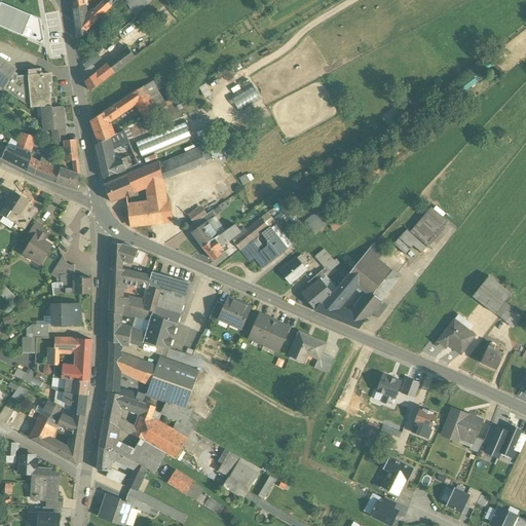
[(72,0),(74,8),(85,7),(83,0),(72,0)]
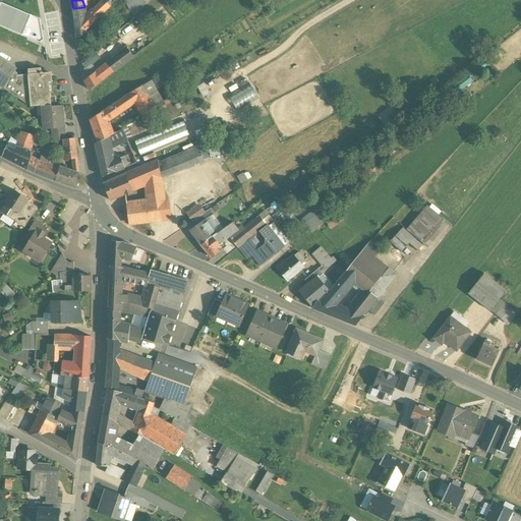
[(104,0),(105,1),(92,13),(85,14),(84,7),(73,8),(77,39),(87,34),(85,30),(110,7),(109,6),(115,1),(115,0),(104,0)]
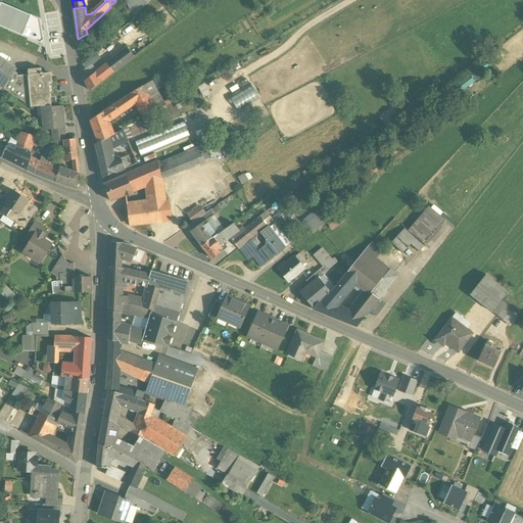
[(125,0),(134,17),(151,0),(125,0)]
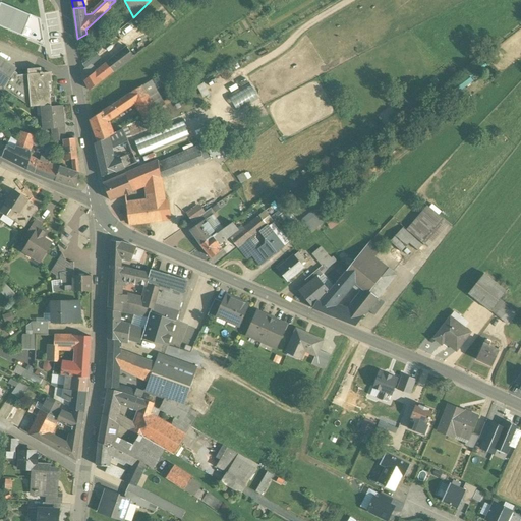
[(0,25),(22,36),(32,15),(1,3),(0,4),(0,25)]
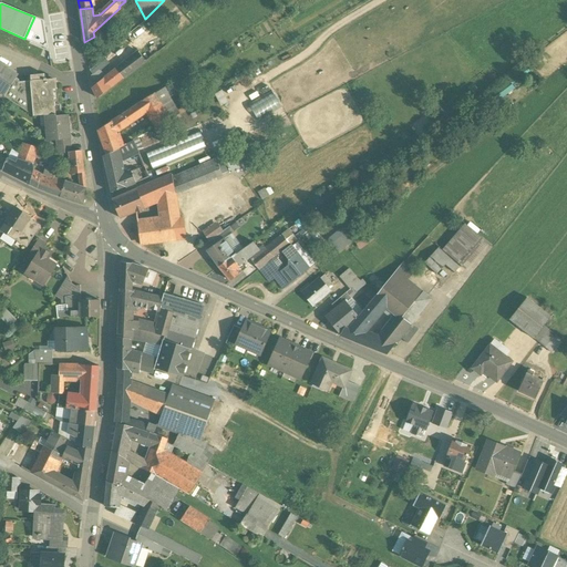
[(43,21),(34,17),(24,39),(49,50),(43,21)]
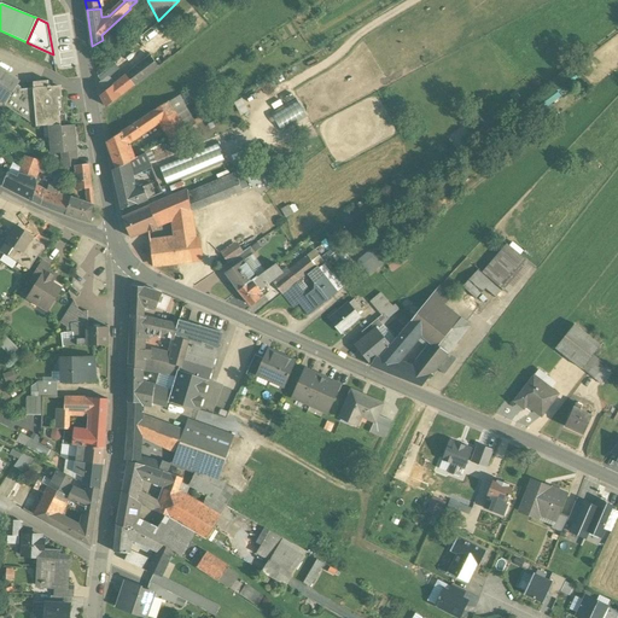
[(151,58),(140,64),(127,76),(135,86),(158,66),(151,57),(151,58)]
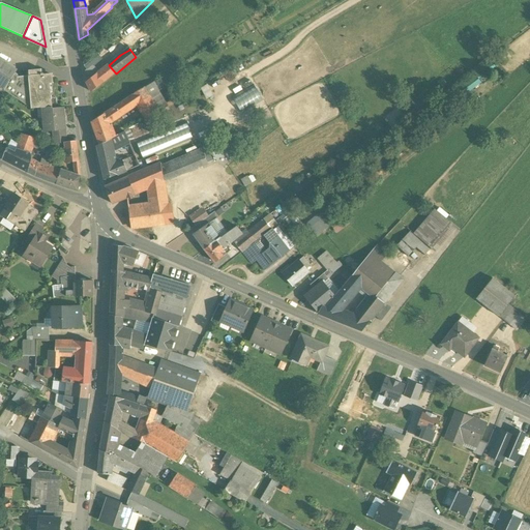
[(100,52),(94,58),(93,58),(84,65),(85,72),(95,65),(105,56),(100,52)]
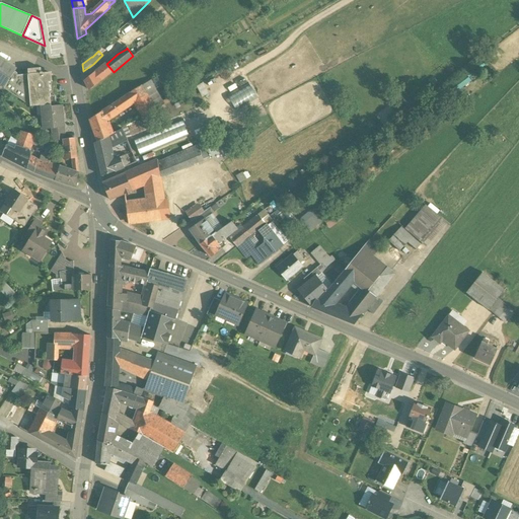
[(15,72),(0,62),(0,85),(4,89),(13,75),(15,72)]
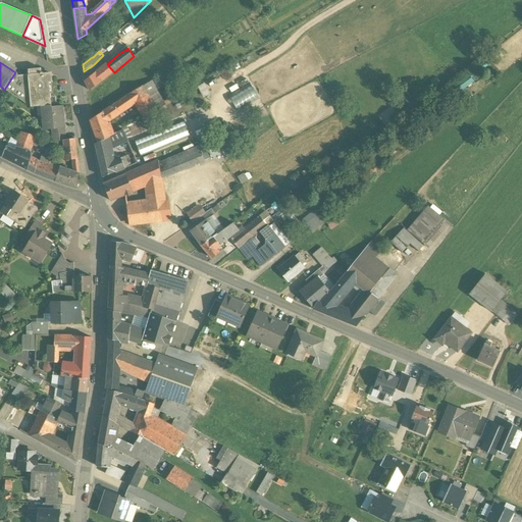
[(94,64),(84,71),(85,83),(90,92),(114,72),(107,64),(96,72),(94,64)]
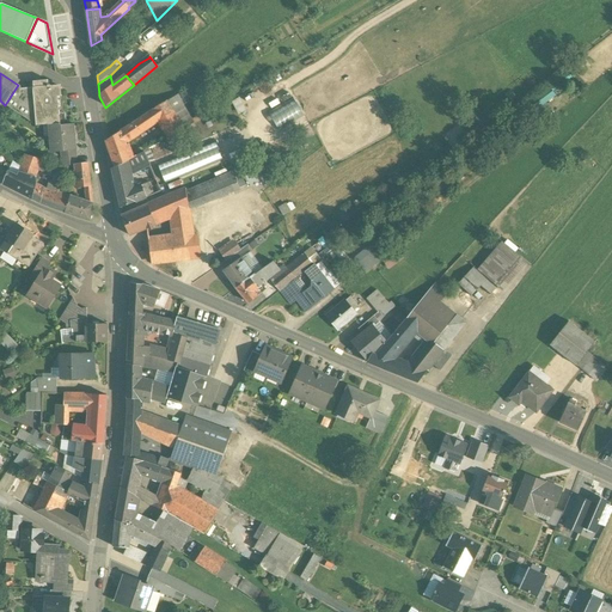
[(47,81),(32,83),(34,89),(32,89),(36,126),(49,124),(60,123),(60,122),(62,122),(61,116),(60,116),(56,86),(50,86),(50,85),(48,86),(47,81)]
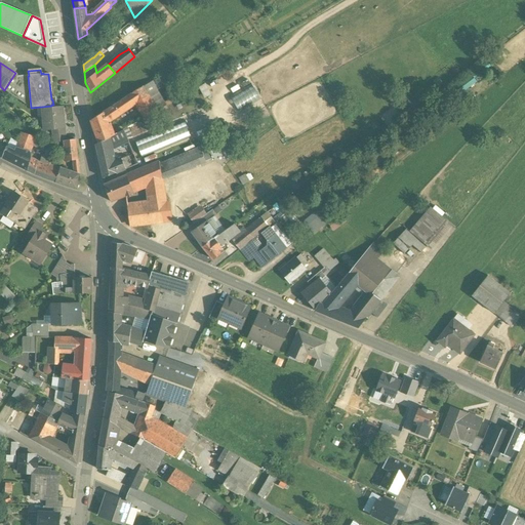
[(28,76),(16,77),(13,76),(4,90),(31,108),(28,76)]
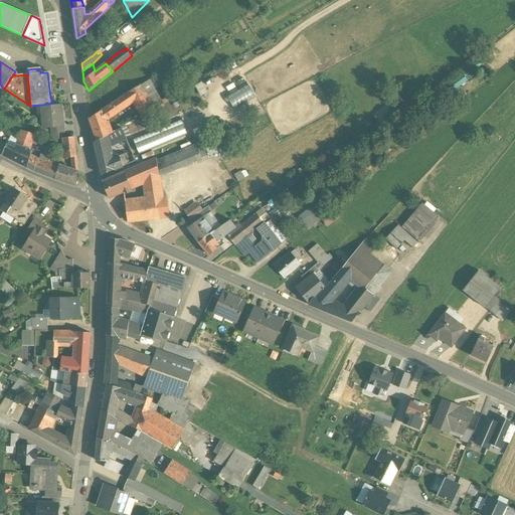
[(141,86),(154,109),(163,104),(154,89),(161,84),(156,76),(141,86)]
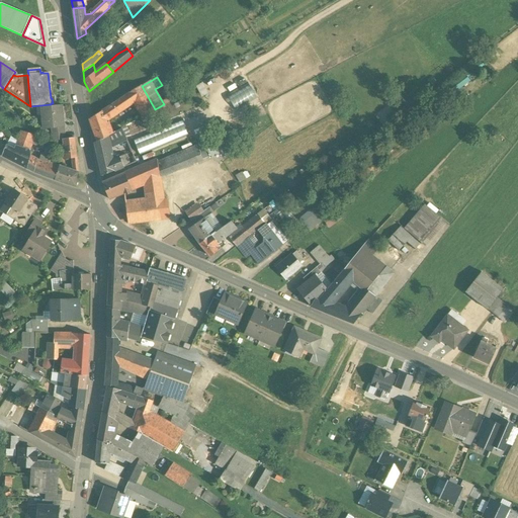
[(203,83),(188,90),(194,102),(209,95),(203,83)]
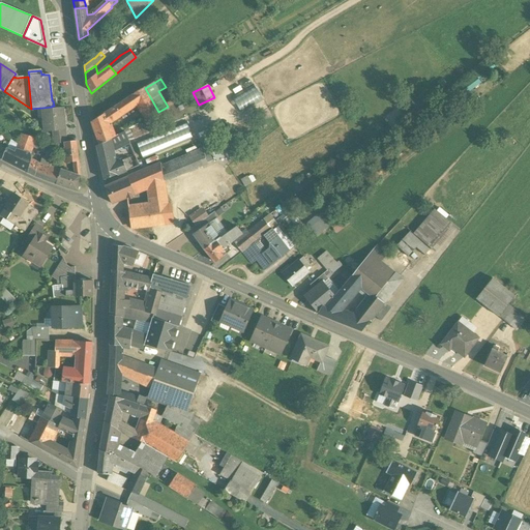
[(145,88),(131,95),(131,96),(137,105),(143,115),(146,119),(158,112),(145,88)]
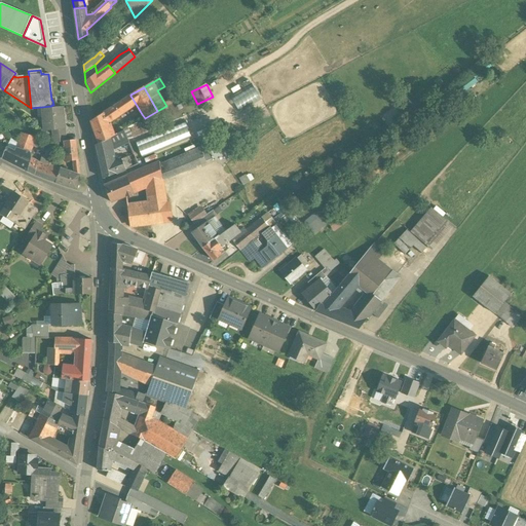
[(130,96),(90,121),(99,144),(112,137),(107,123),(136,104),(130,96)]
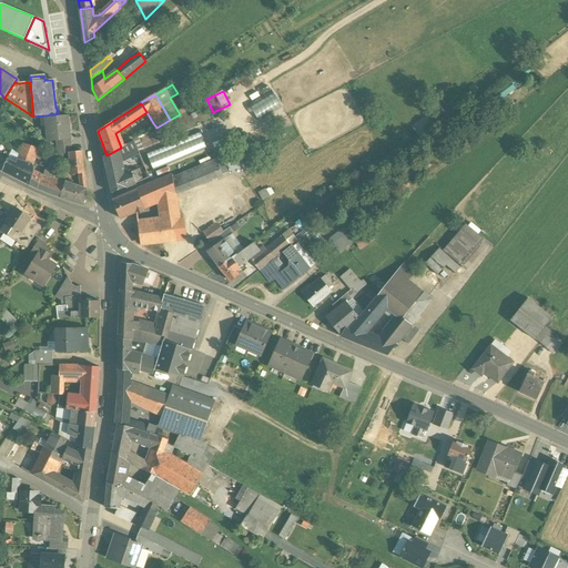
[(56,114),(46,115),(48,141),(57,140),(70,139),(68,115),(56,117),(56,114)]
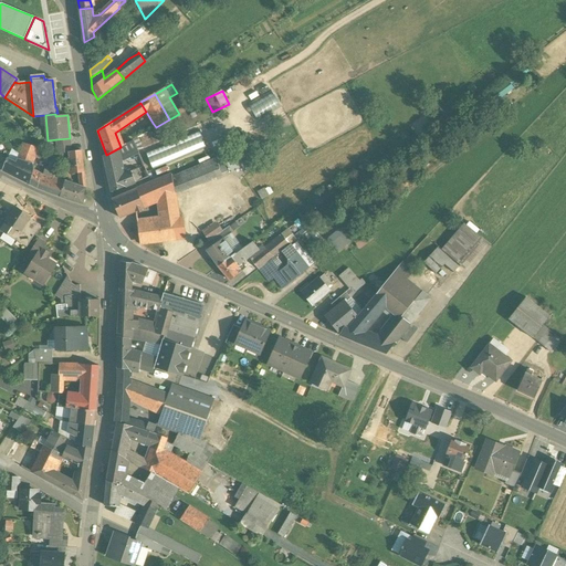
[(167,165),(199,153),(191,133),(179,137),(176,128),(165,132),(163,127),(138,136),(146,154),(161,148),(167,165)]
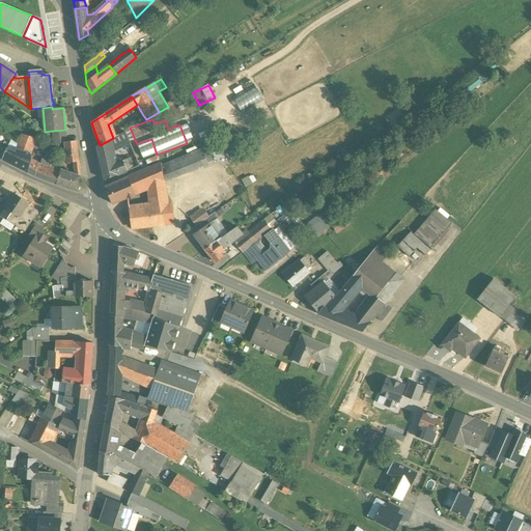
[(113,138),(100,145),(96,146),(100,160),(112,155),(110,148),(129,140),(124,132),(113,138)]
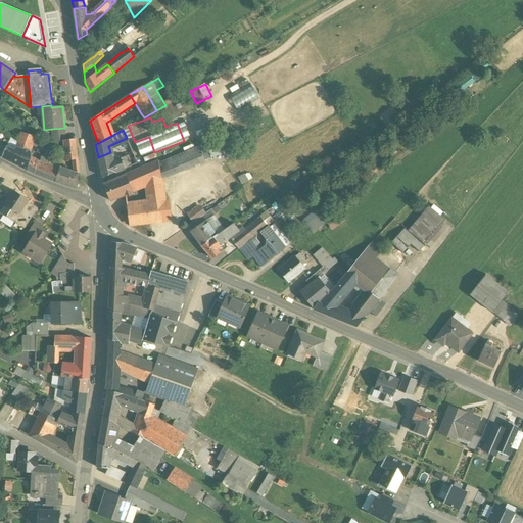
[(36,137),(21,133),(16,147),(30,151),(31,151),(33,145),(36,137)]
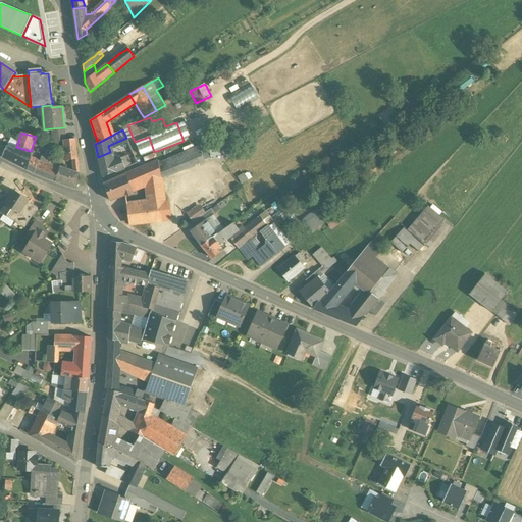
[(65,134),(53,135),(53,142),(55,142),(63,142),(63,141),(65,141),(65,134)]
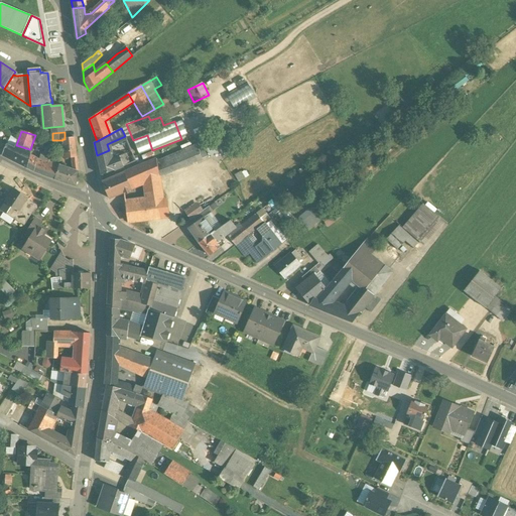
[(45,139),(35,135),(32,143),(52,151),(53,144),(45,139)]
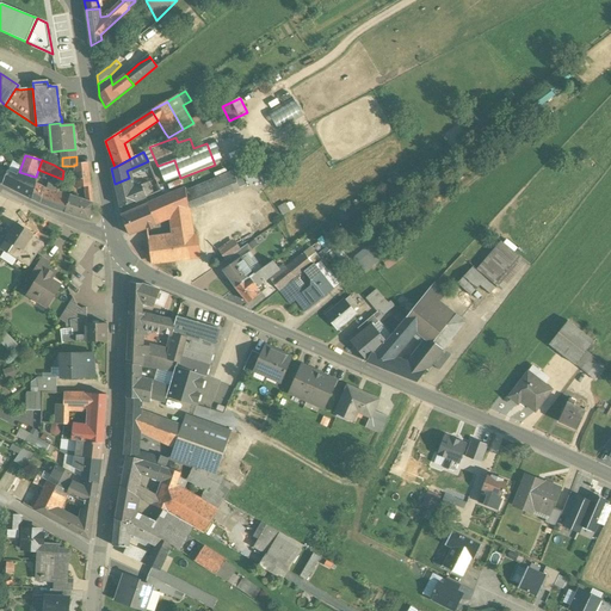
[(76,165),(74,165),(74,166),(81,199),(92,203),(87,164),(76,165)]
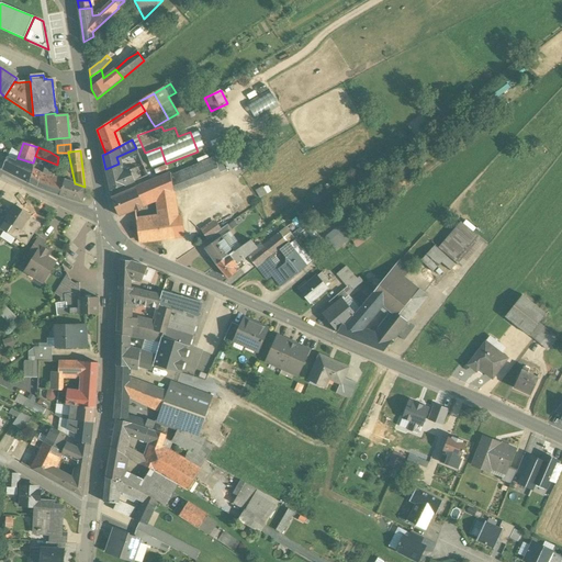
[(222,154),(213,158),(220,173),(227,170),(224,160),(233,157),(231,152),(222,154)]
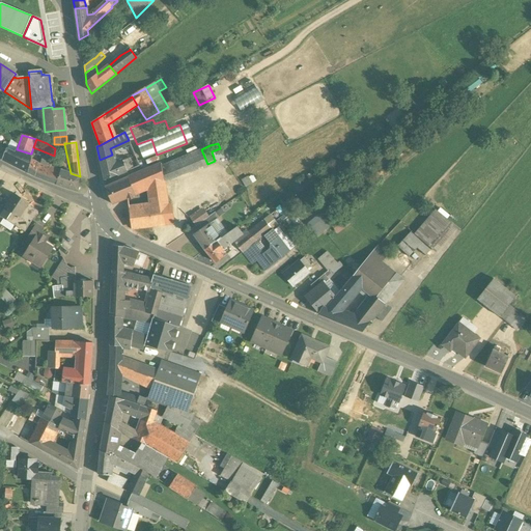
[(30,154),(17,149),(15,154),(7,149),(6,150),(2,160),(28,172),(31,162),(31,160),(31,157),(30,154)]
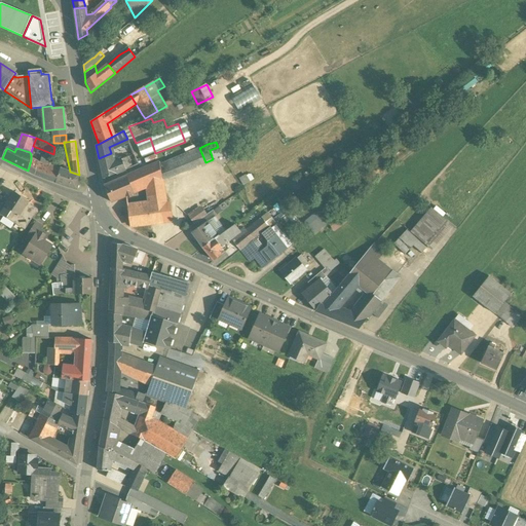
[(199,148),(195,150),(200,164),(204,162),(205,162),(199,148)]
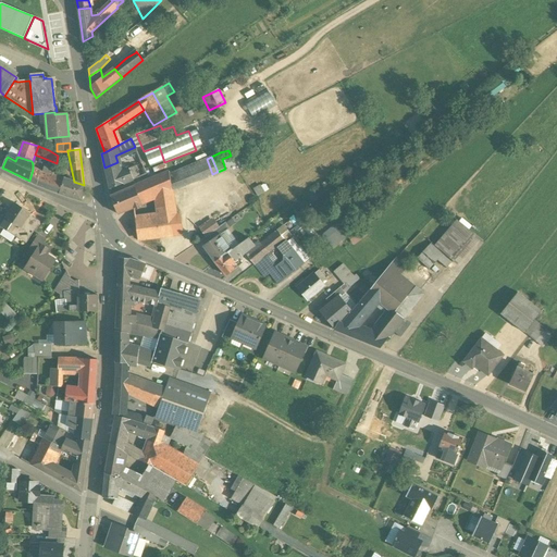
[(207,159),(170,174),(172,190),(212,174),(207,159)]
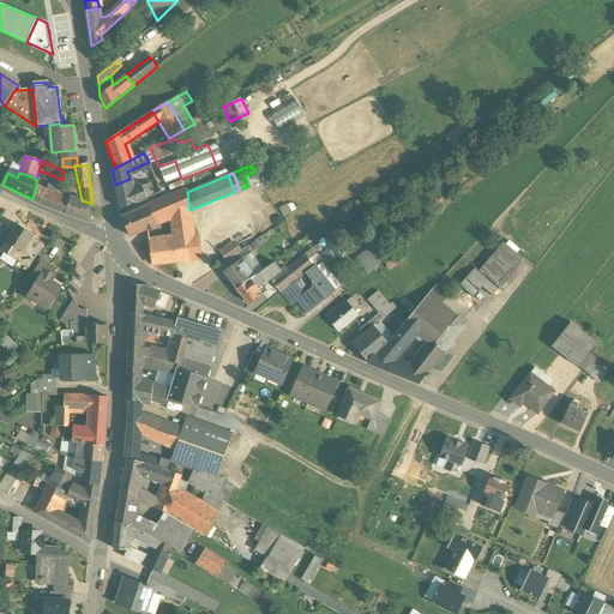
[(130,179),(115,185),(120,209),(161,192),(160,187),(156,181),(132,191),(131,191),(130,179)]
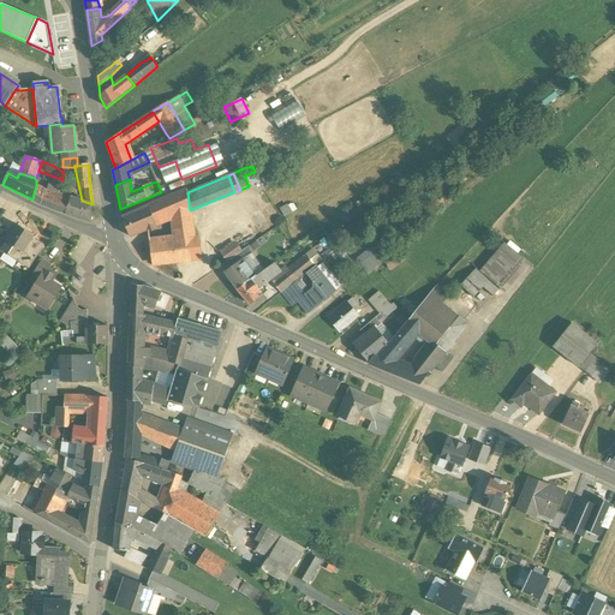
[(60,185),(48,183),(46,190),(59,195),(60,185)]
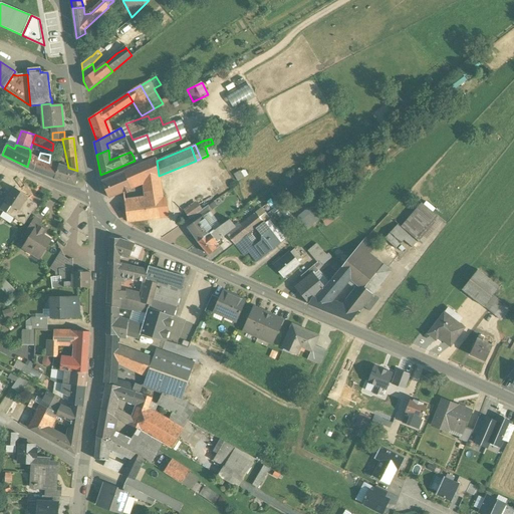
[(38,159),(37,159),(30,155),(30,157),(27,167),(34,171),(54,179),(59,166),(49,163),(38,159)]
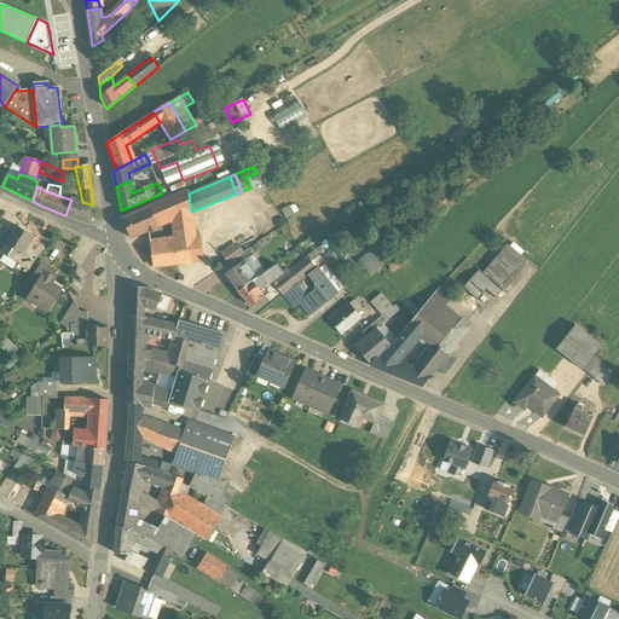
[(187,191),(149,207),(156,225),(173,219),(175,242),(195,238),(191,212),(189,194),(187,191)]
